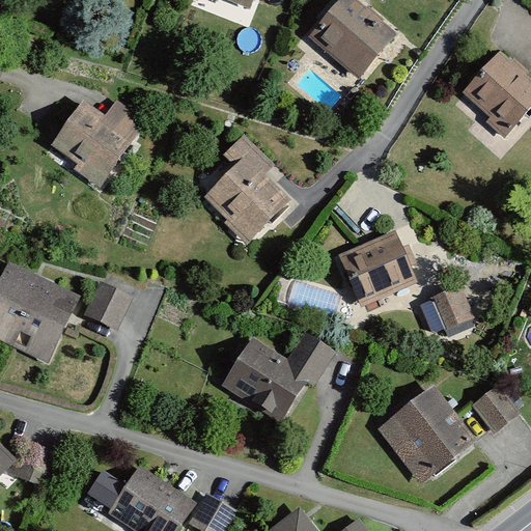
[(225,0),(251,9),(254,0),(225,0)]
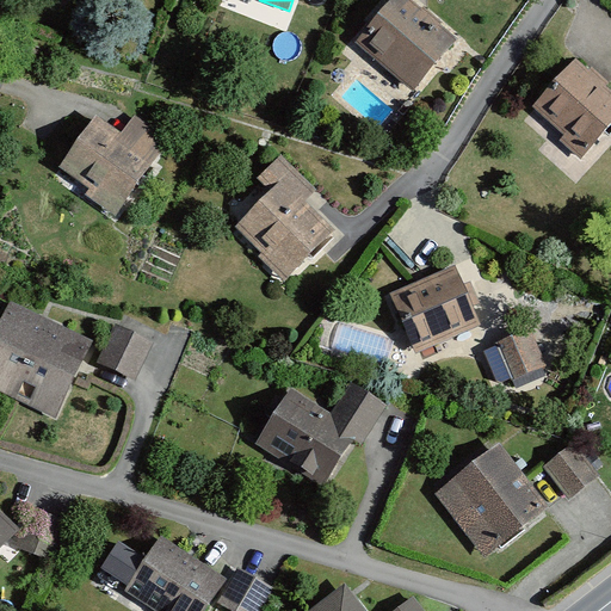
[(456,41),(408,0),(390,0),(355,43),(412,92),(456,41)]
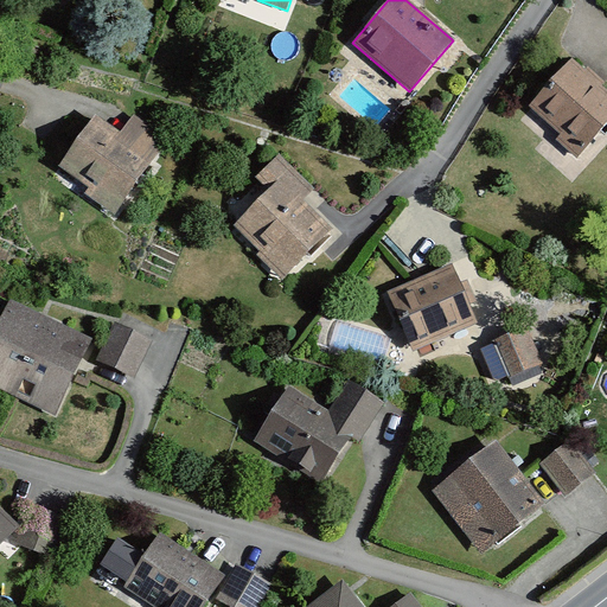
[(606,127),(606,90),(573,59),(529,107),(561,135),(556,141),(577,160),(606,127)]
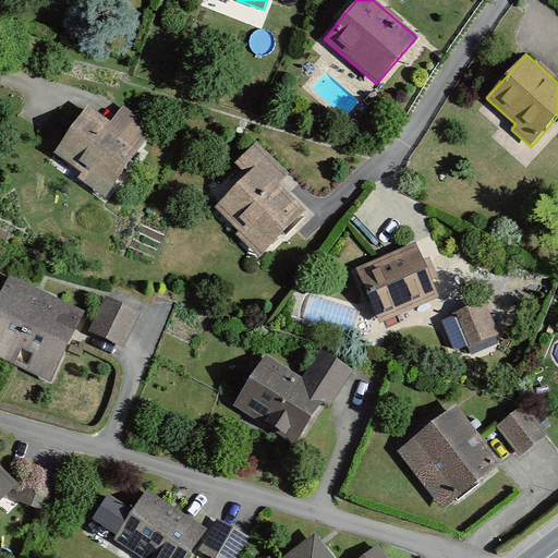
[(88,107),(55,154),(82,173),(79,179),(106,198),(155,130),(123,107),(111,123),(88,107)]
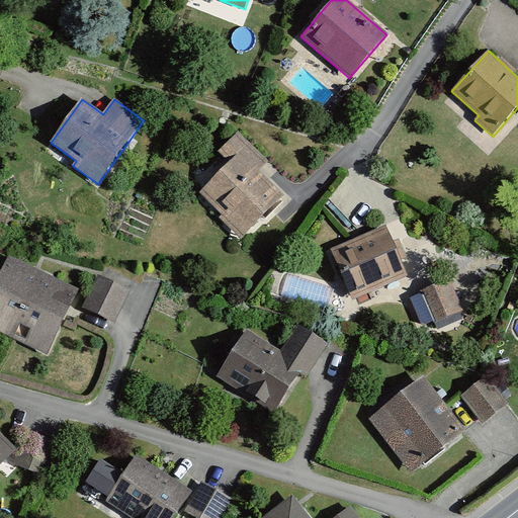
[(230,164),(198,194),(242,239),(285,197),(260,172),(269,164),(239,132),(218,152),(230,164)]
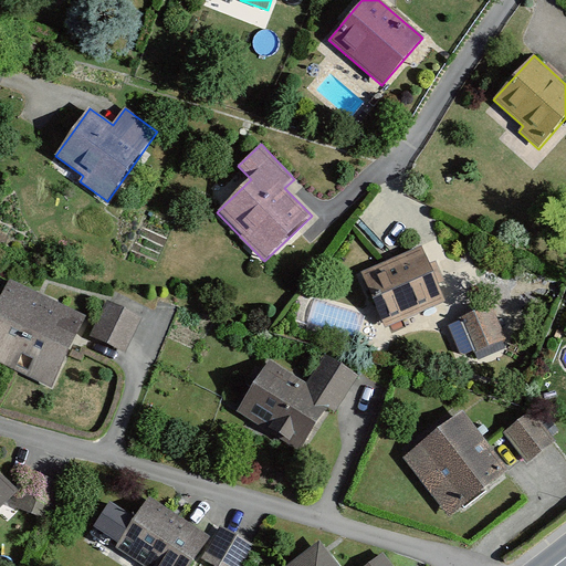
[(421,248),(360,274),(385,329),(446,302),(421,248)]
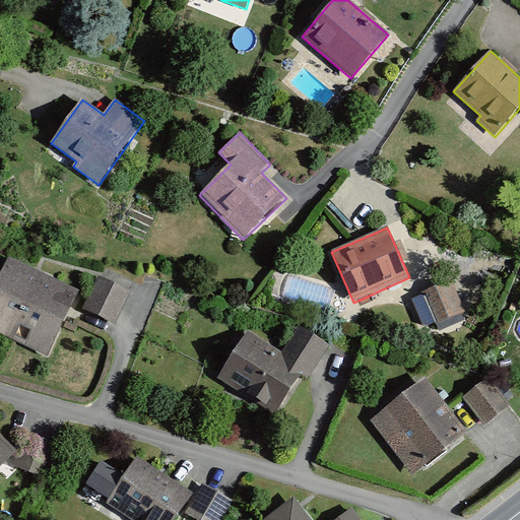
[(0,335),(14,342),(16,343),(48,279),(13,262),(0,288),(0,335)]
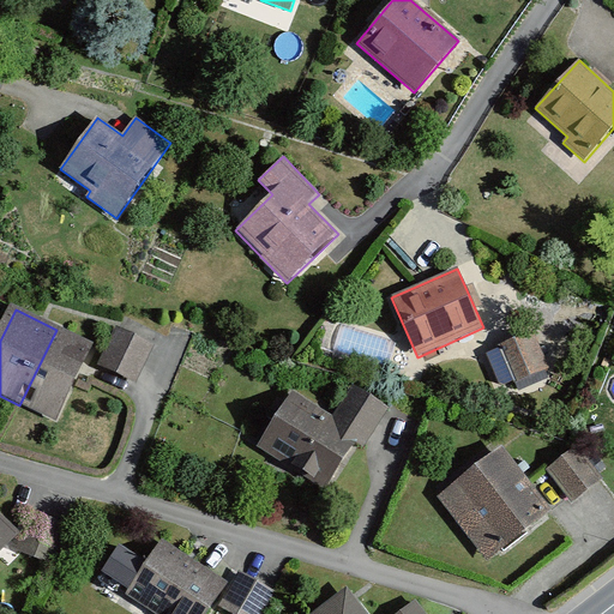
[(154,345),(116,327),(98,366),(136,384),(154,345)]
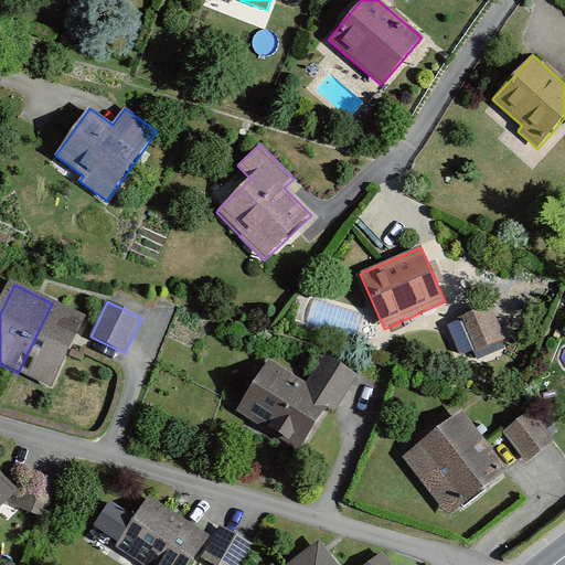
[(52,304),(18,373),(54,391),(72,354),(88,321),(52,304)]
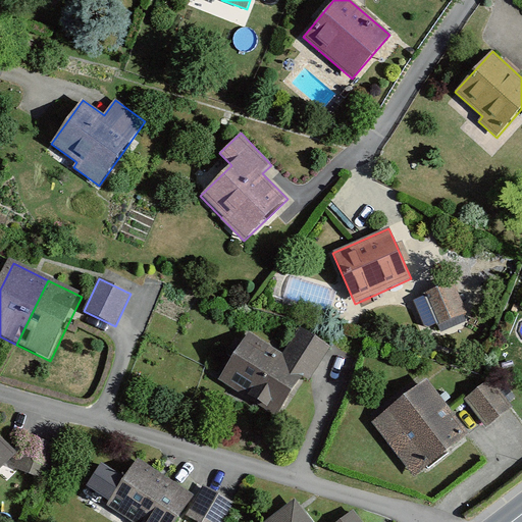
[(453,281),(425,294),(438,325),(467,313),(453,281)]
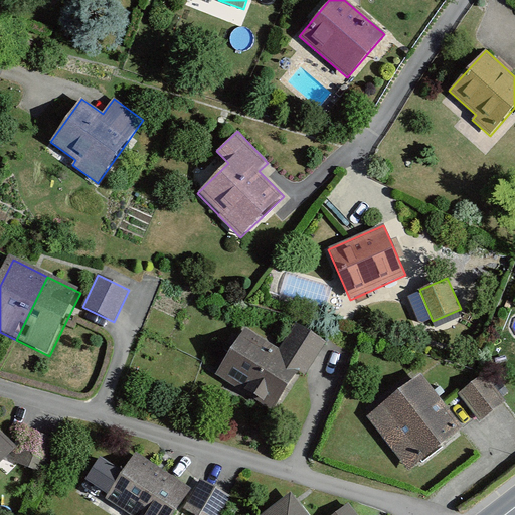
[(326,343),(295,323),(274,354),(299,371),(305,375),(326,343)]
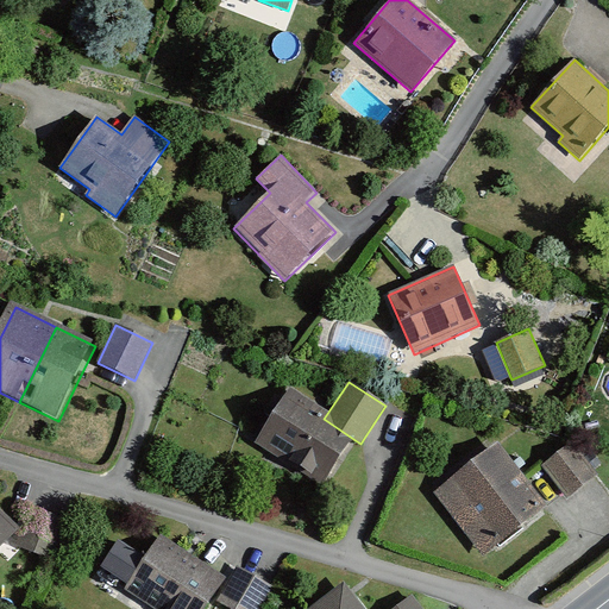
[(287,394),(255,443),(322,487),(353,439),(324,419),(287,394)]
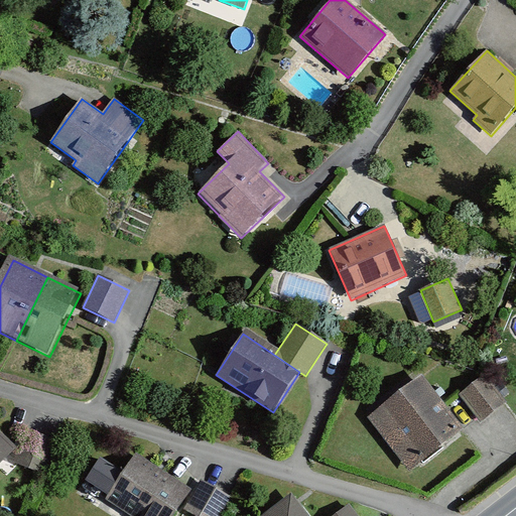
[(421,376),(368,418),(410,472),(464,430),(421,376)]
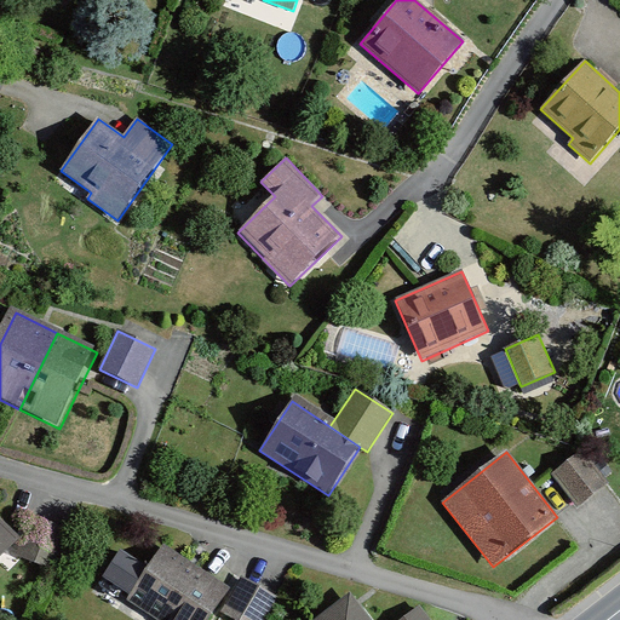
[(580,452),(551,475),(578,507),(606,484),(580,452)]
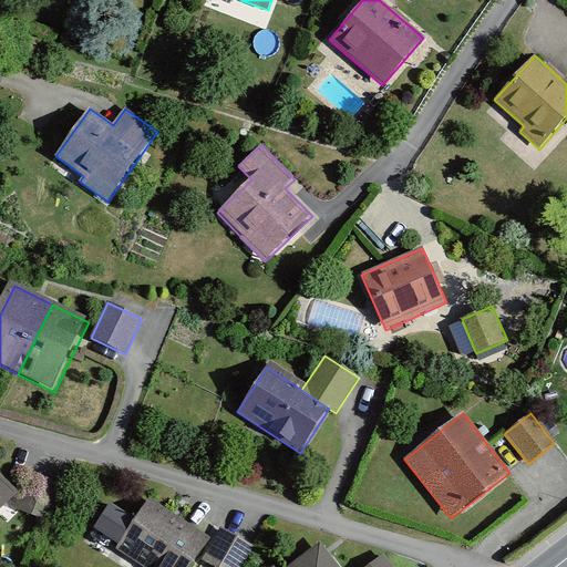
[(63,486),(28,473),(14,509),(50,523),(63,486)]
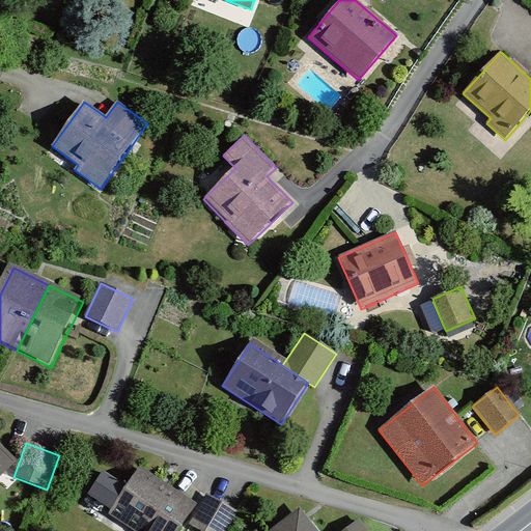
[(0,445),(0,479),(17,462),(0,445)]
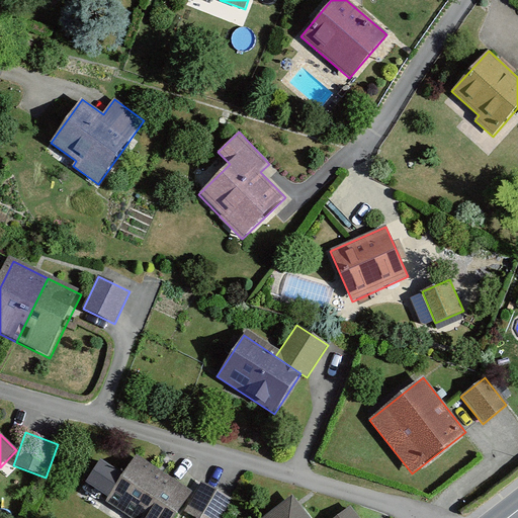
[(122,478),(99,462),(86,485),(108,499),(107,502),(133,517),(174,517),(190,493),(136,458),(122,478)]
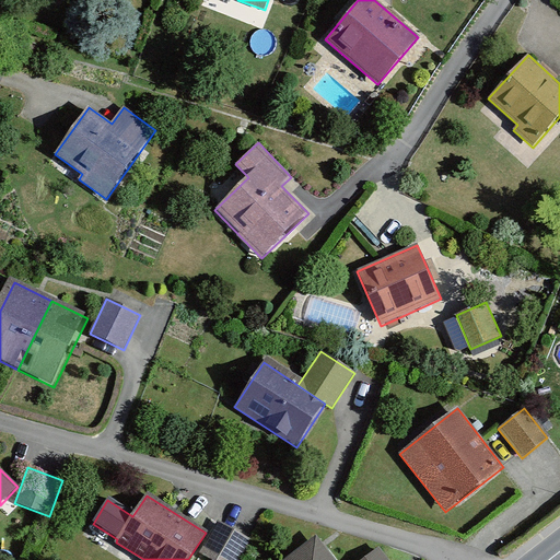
[(243,559),(254,541),(218,521),(199,553),(211,559),(243,559)]
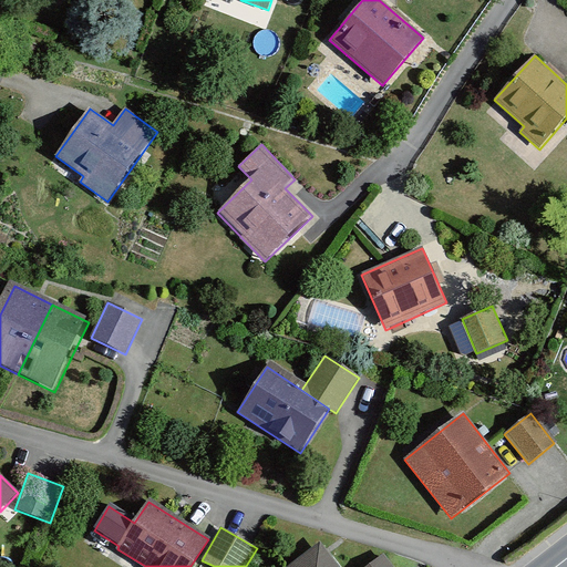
[(339,566),(321,543),(288,566),(339,566)]
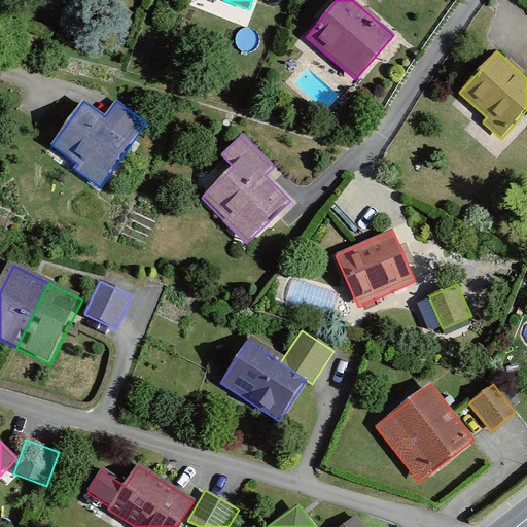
[(363,526),(356,517),(342,526),(363,526)]
